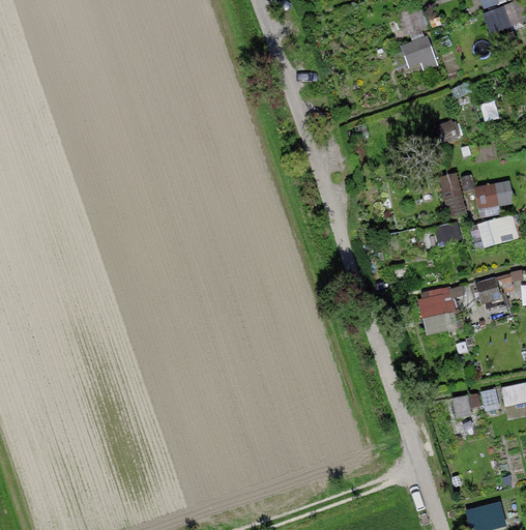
[(479,0),(484,9),(505,2),(504,0),(479,0)]
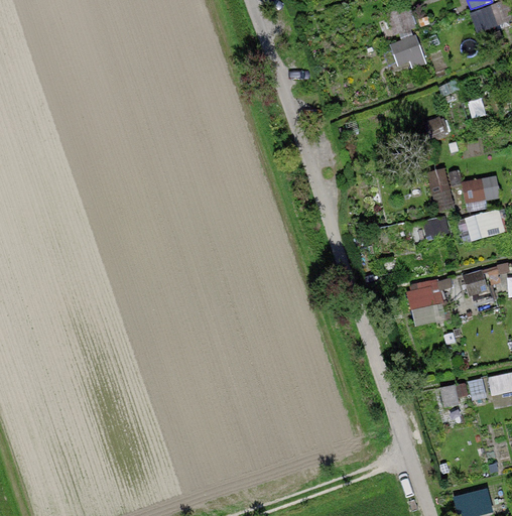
[(510,24),(505,2),(470,11),(475,32),(510,24)]
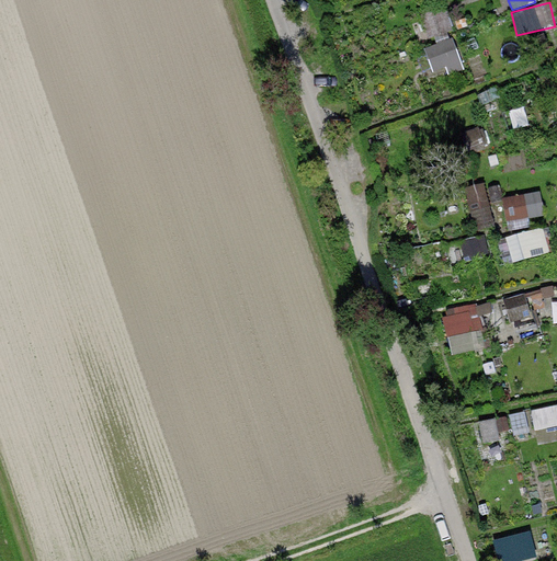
[(428,39),(453,29),(444,6),(418,16),(428,39)]
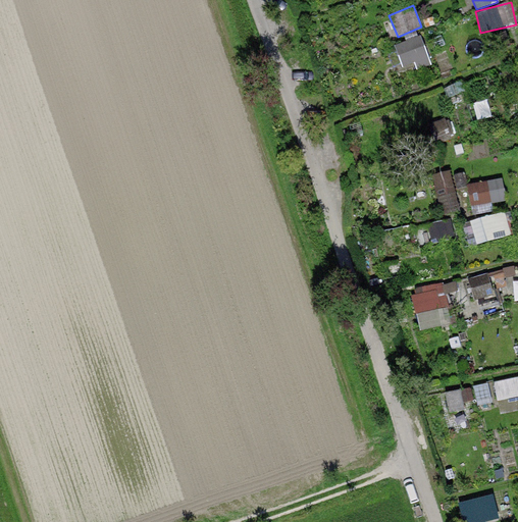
[(421,35),(394,44),(402,70),(429,61),(421,35)]
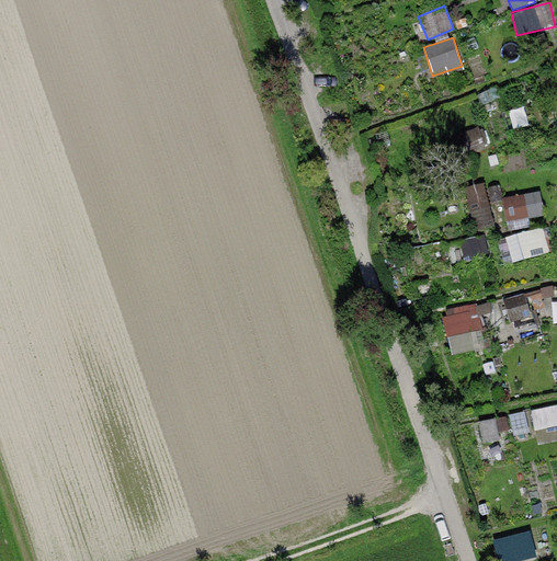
[(488,183),(467,185),(472,231),(492,228),(488,183)]
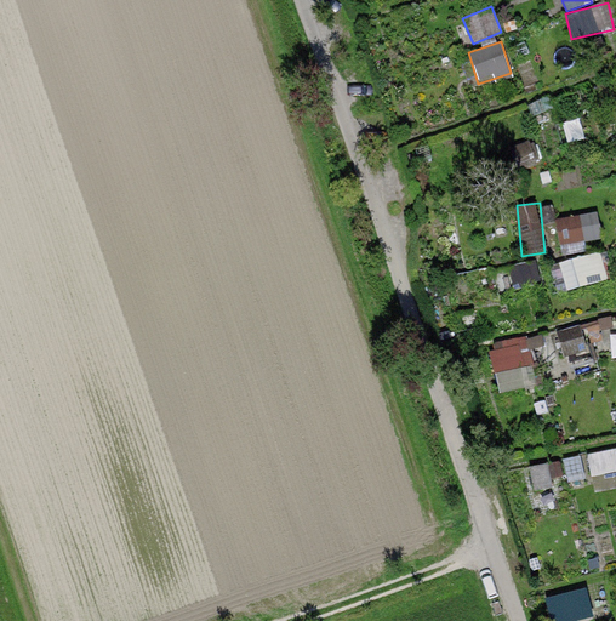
[(555,218),(562,245),(604,237),(598,209),(555,218)]
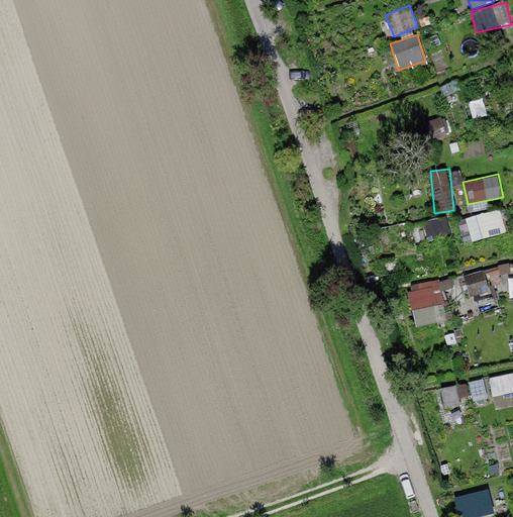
[(466,219),(472,241),(502,233),(496,211),(466,219)]
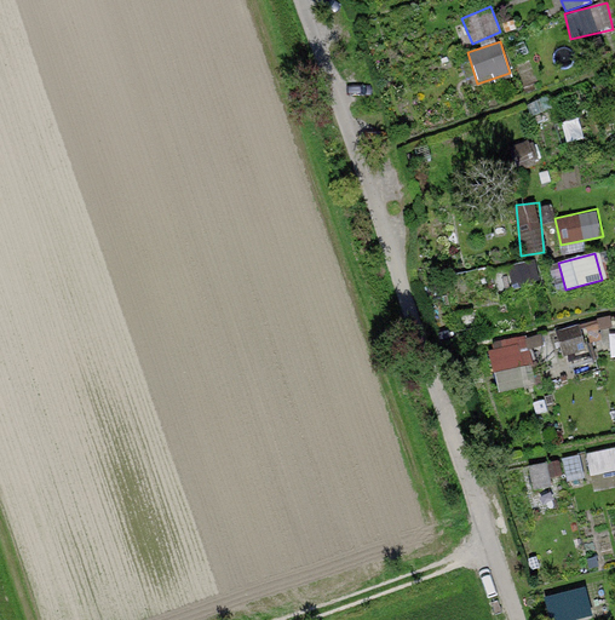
[(561,355),(602,345),(596,319),(555,328),(561,355)]
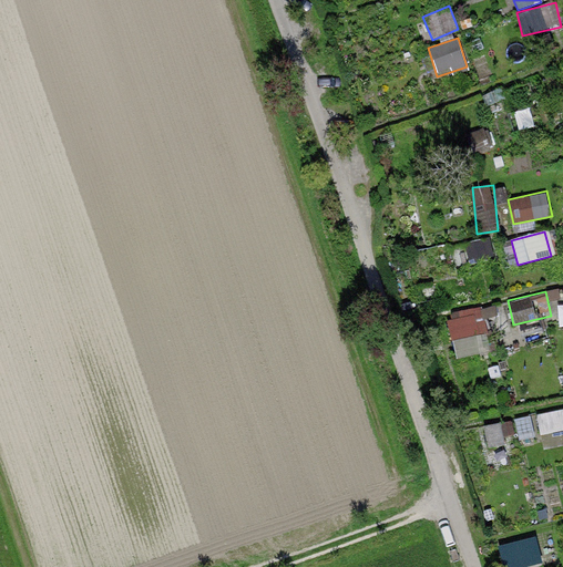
[(456,359),(489,352),(479,307),(447,313),(456,359)]
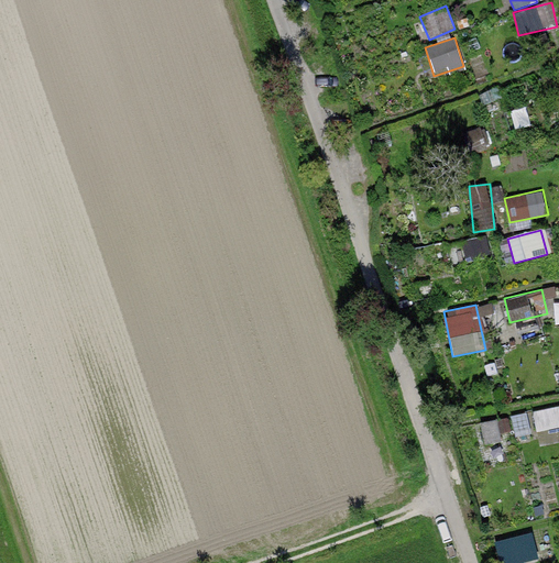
[(538,446),(558,441),(558,406),(532,411),(538,446)]
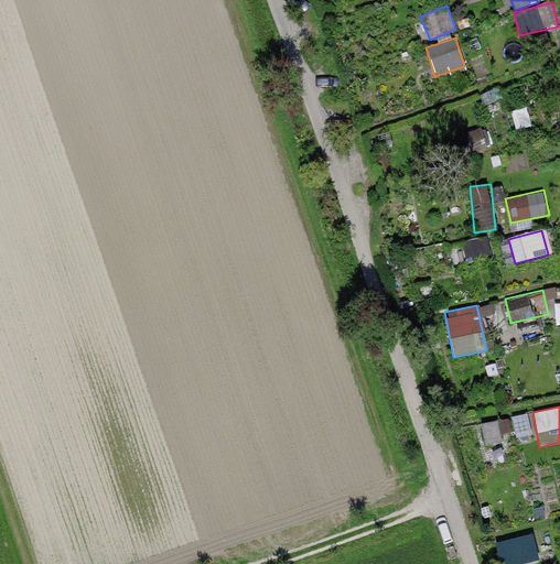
[(515,437),(530,435),(527,414),(512,416),(515,437)]
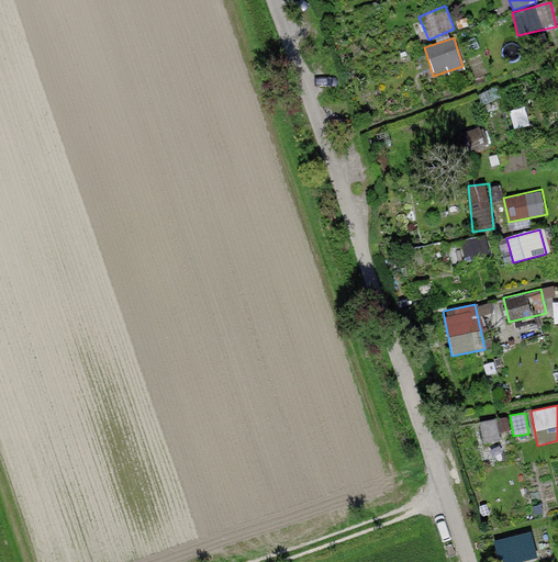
[(497,417),(479,425),(487,442),(504,435),(497,417)]
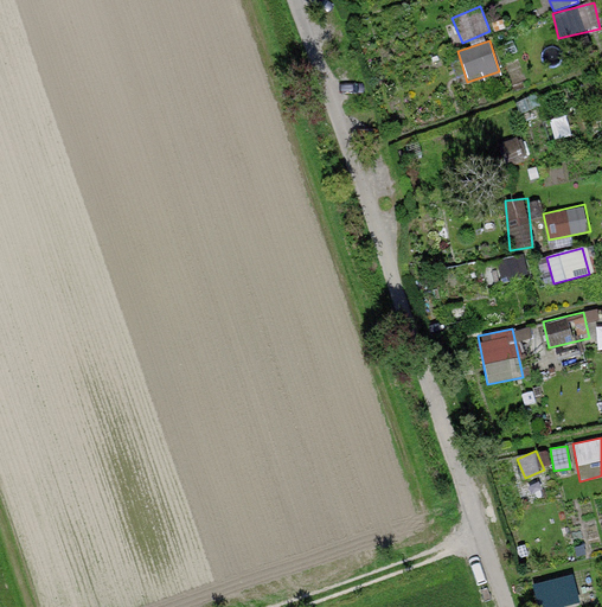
[(574,575),(533,583),(538,606),(561,606),(580,604),(574,575)]
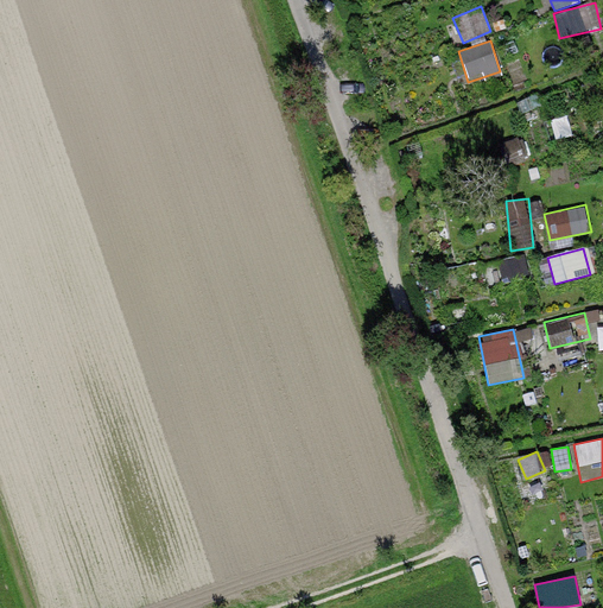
All buildings are outlined.
